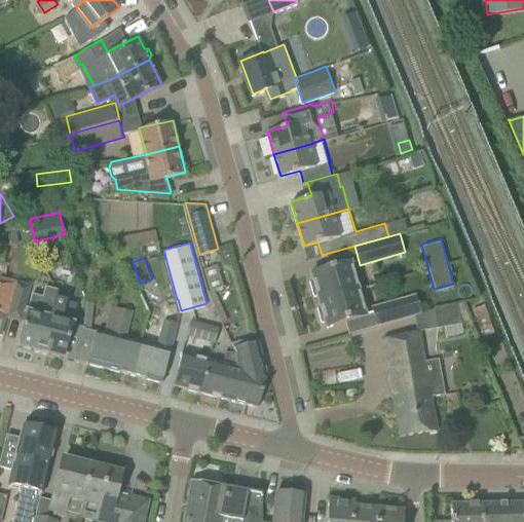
[(317,294),(319,299),(359,288),(350,261),(311,272),(312,277),(310,278),(314,295),(317,294)]
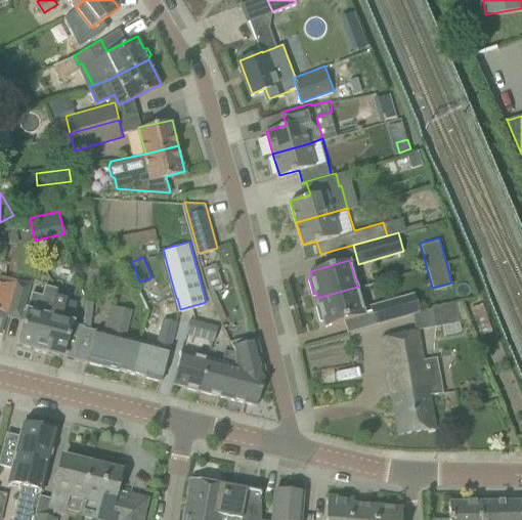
[(0,303),(10,306),(17,278),(0,273),(0,303)]
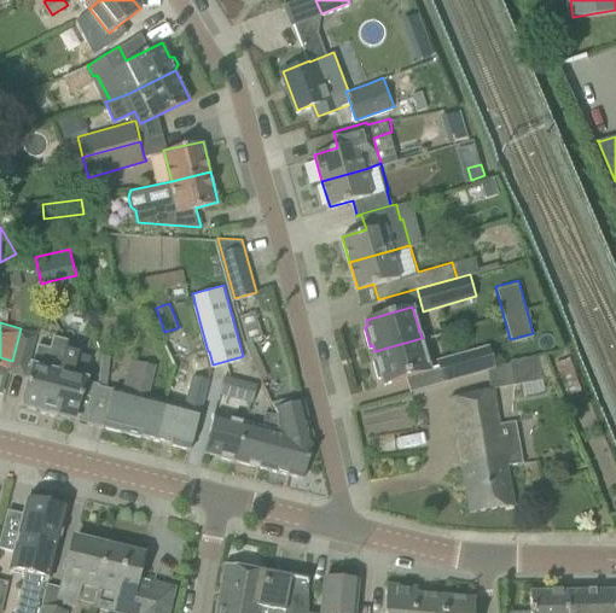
[(35,332),(21,328),(12,361),(27,365),(35,332)]
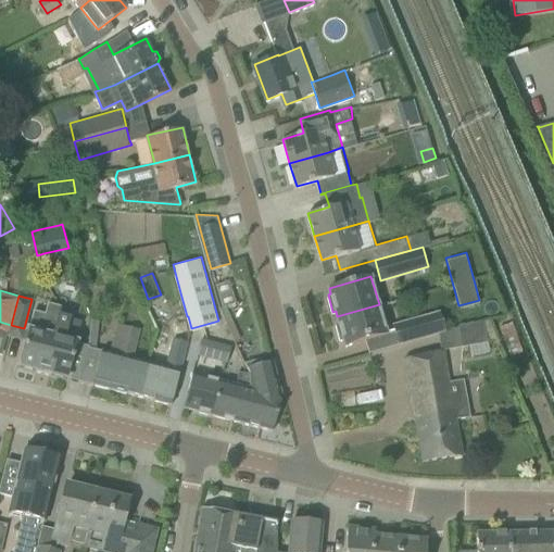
[(46,312),(34,309),(20,364),(43,369),(58,315),(61,304),(49,301),(46,312)]
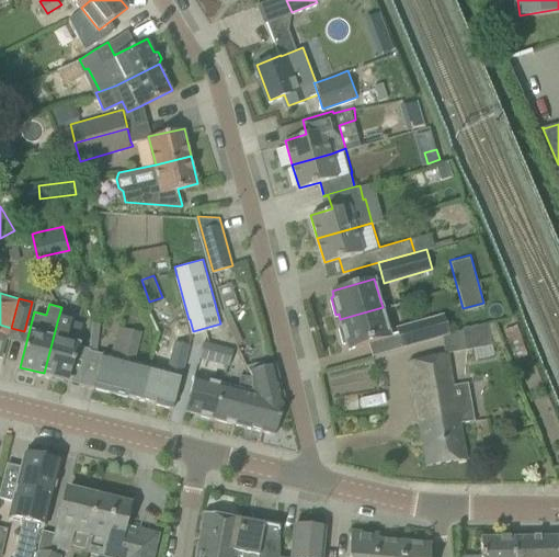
[(383,307),(340,319),(341,325),(339,325),(343,342),(346,341),(348,348),(390,334),(383,307)]
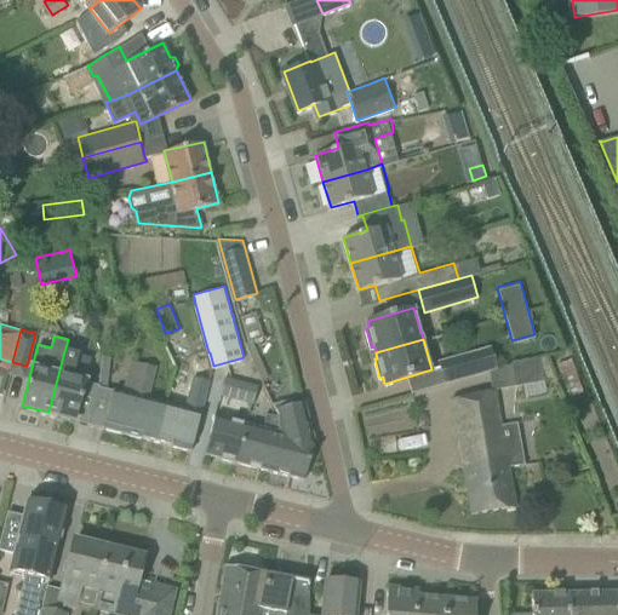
[(497,368),(491,344),(438,360),(445,383),(497,368)]
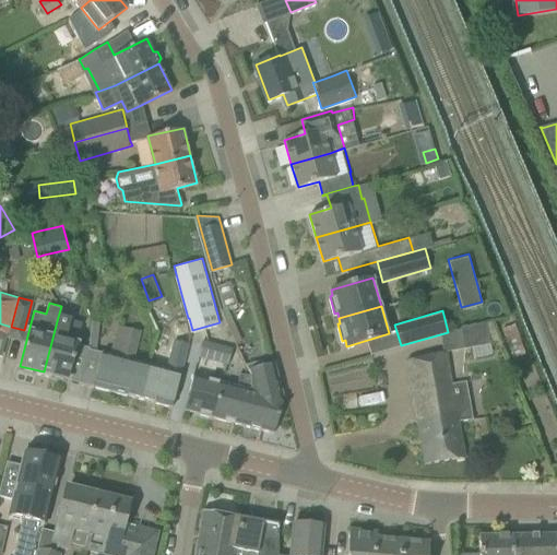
[(78,342),(76,342),(81,325),(80,322),(58,317),(44,372),(69,378),(78,342)]
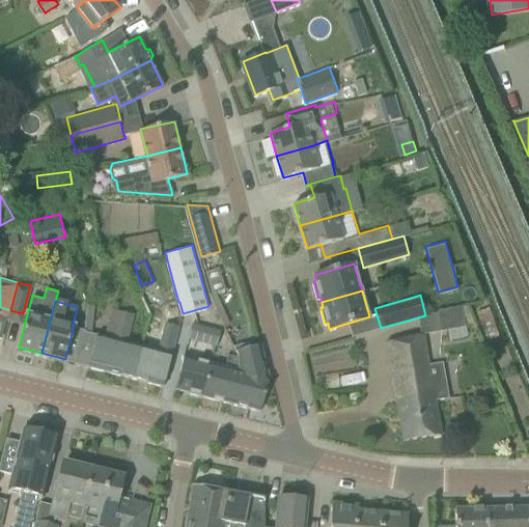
[(463,304),(439,309),(443,329),(467,325),(463,304)]
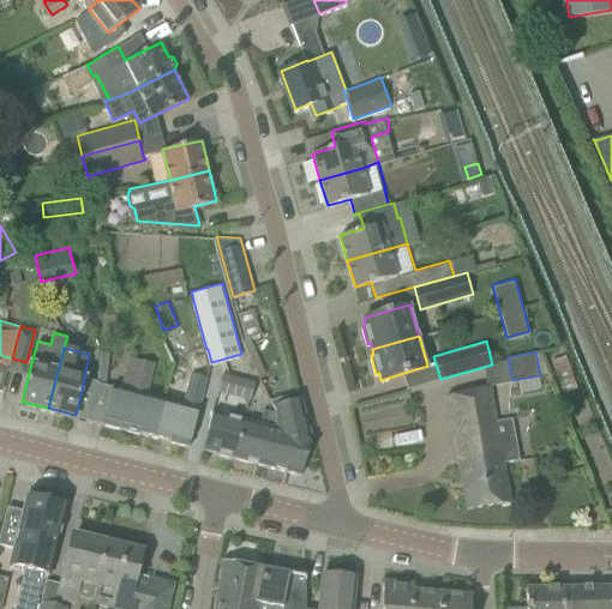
[(97,381),(89,418),(103,422),(137,430),(162,438),(167,417),(160,415),(165,397),(148,393),(145,392),(154,361),(132,355),(131,362),(129,363),(123,386),(113,384),(99,380),(97,381)]
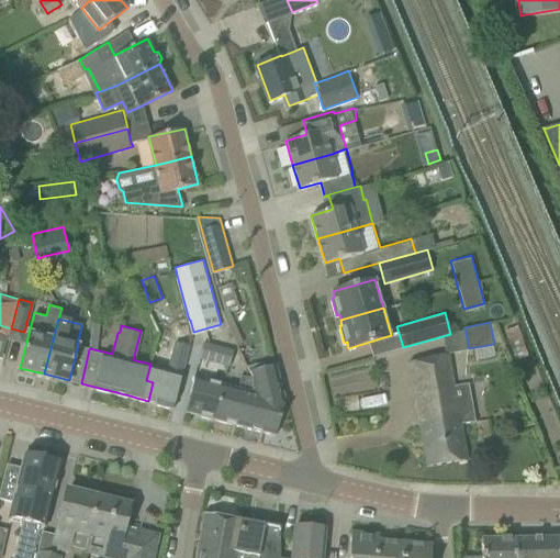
[(150,364),(146,380),(153,382),(148,401),(174,408),(179,386),(190,344),(175,339),(168,368),(150,364)]
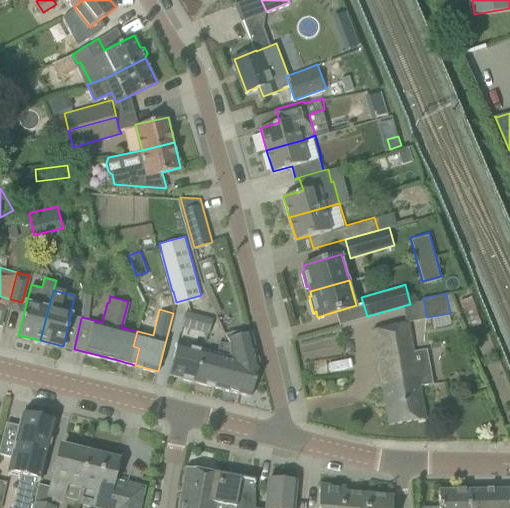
[(183,325),(210,332),(214,317),(187,310),(183,325)]
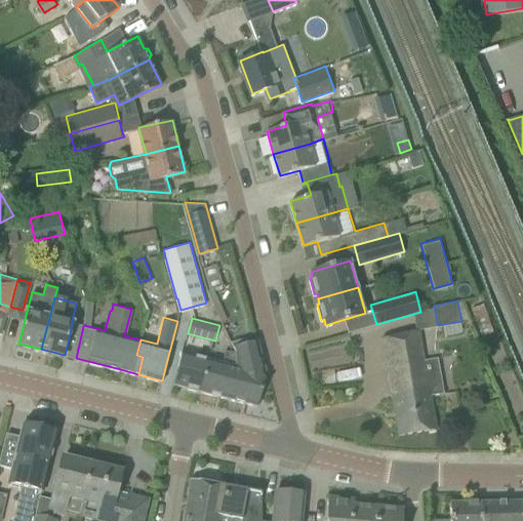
[(425,359),(418,329),(383,336),(400,433),(437,427),(431,394),(444,392),(438,356),(425,359)]
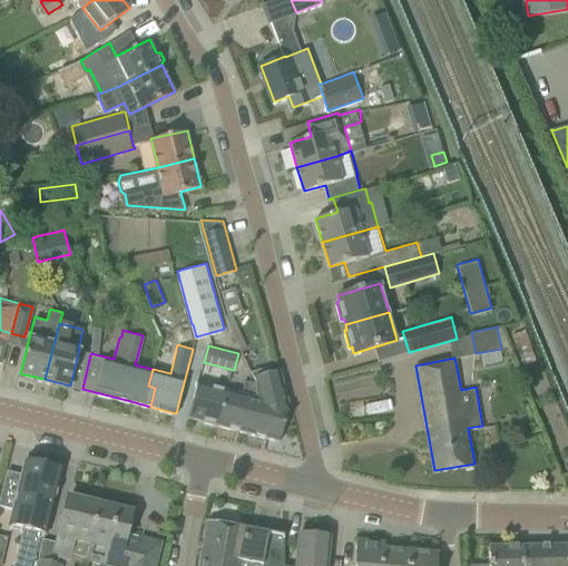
[(252,371),(256,381),(263,379),(250,431),(280,440),(289,406),(280,369),(271,371),(268,367),(252,371)]
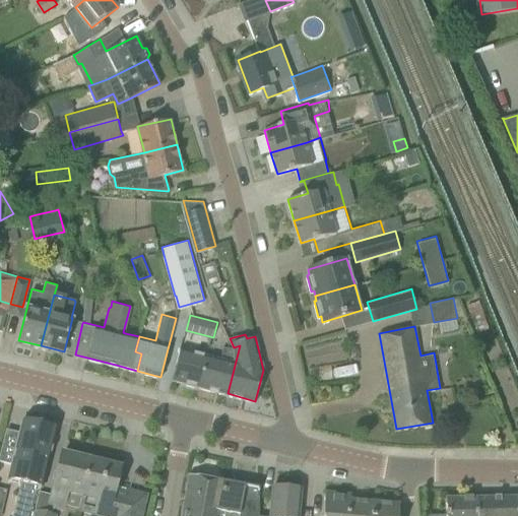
[(200,387),(228,393),(240,345),(234,347),(223,346),(221,359),(208,356),(200,387)]
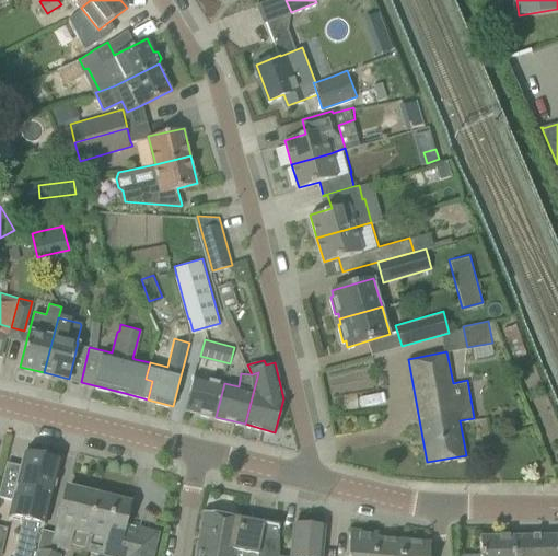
[(186,408),(216,417),(224,383),(194,375),(186,408)]
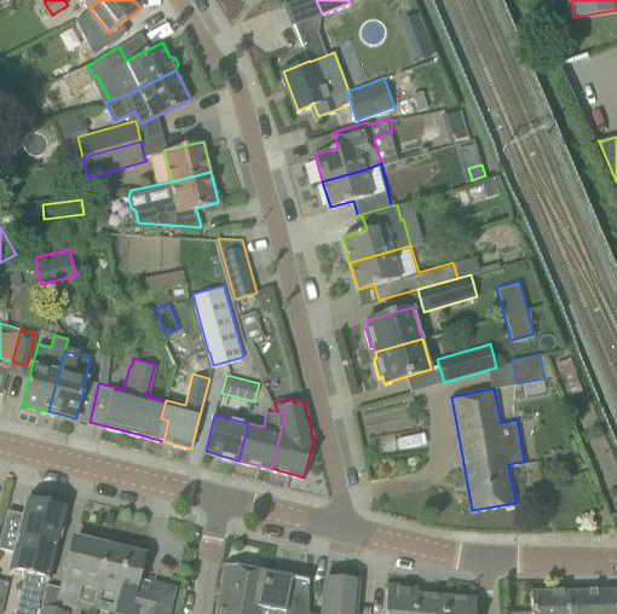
[(61,532),(67,508),(28,499),(16,550),(12,568),(27,572),(16,613),(41,613),(42,607),(61,532)]
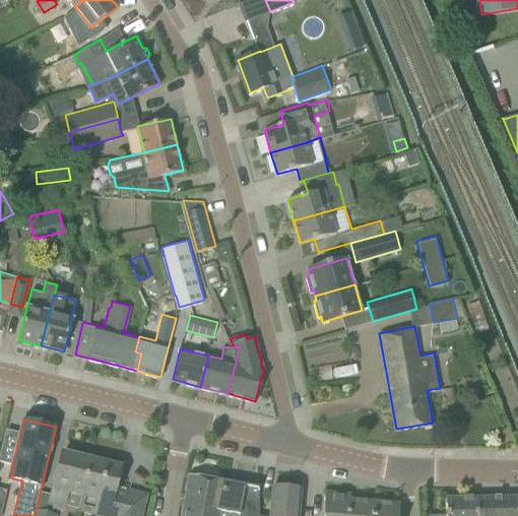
[(81,499),(91,459),(63,452),(50,504),(65,508),(68,496),(81,499)]
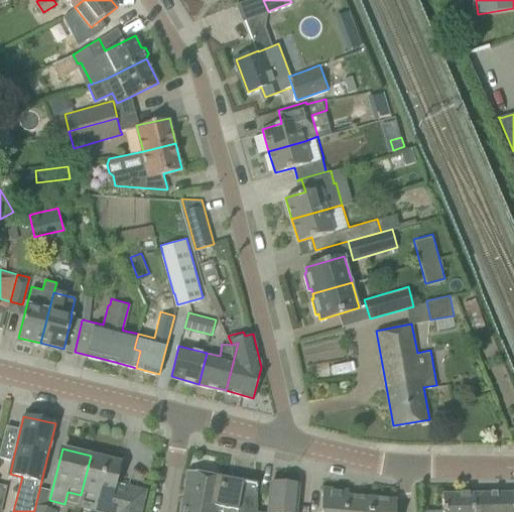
[(81,495),(79,503),(110,511),(140,511),(146,489),(126,484),(124,492),(112,489),(119,462),(91,456),(81,495)]
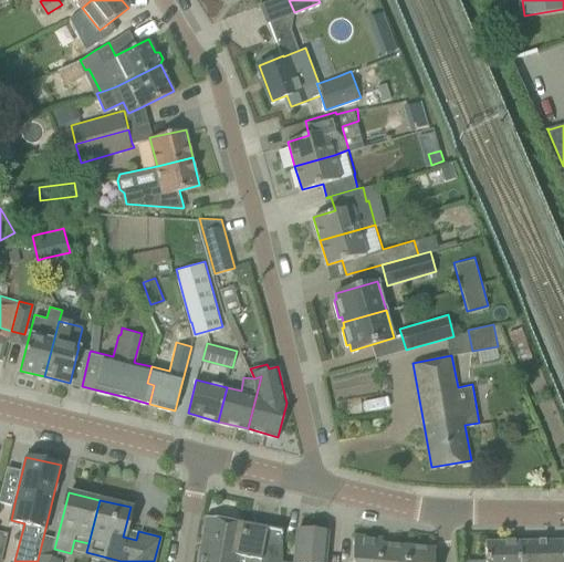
[(239,561),(247,523),(206,516),(198,557),(197,561),(239,561)]
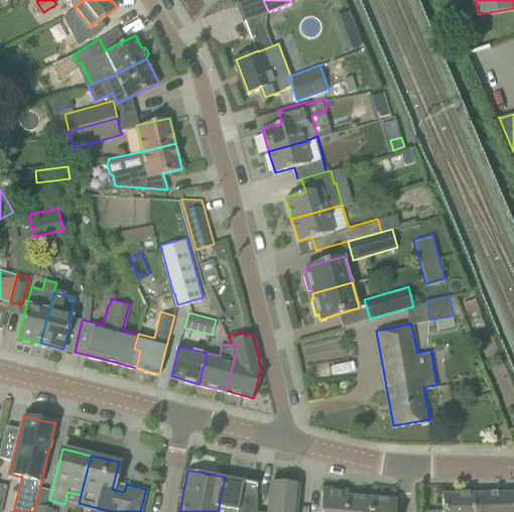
[(257,511),(258,511),(257,483),(225,477),(218,511),(257,511)]
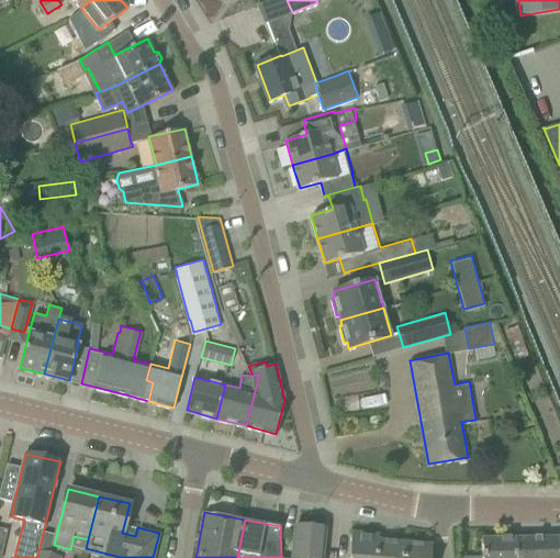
[(290,557),(281,557),(280,557),(323,557),(324,549),(325,527),(322,527),(323,524),(309,523),(309,526),(294,525),(291,557),(290,557)]
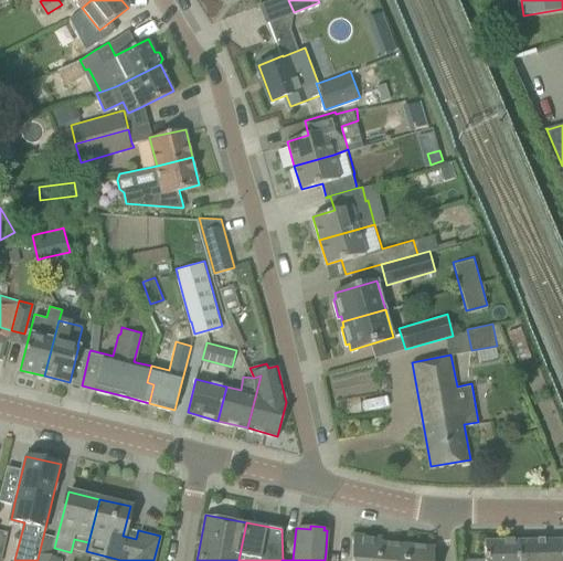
[(379,560),(381,536),(353,532),(351,554),(352,560),(350,560),(379,560)]
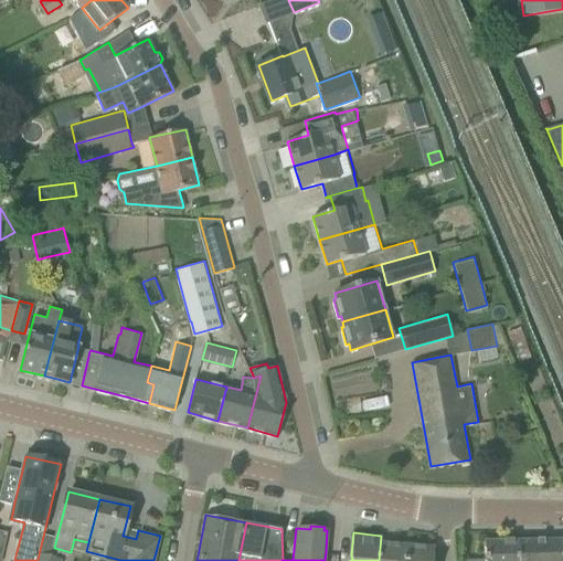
[(382,536),(381,536),(379,560),(405,560),(407,543),(381,541),(382,536)]
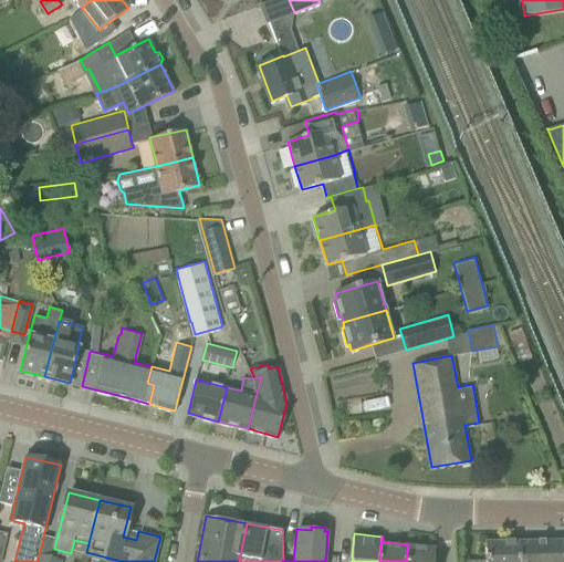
[(563,539),(519,540),(519,561),(563,561),(563,539)]
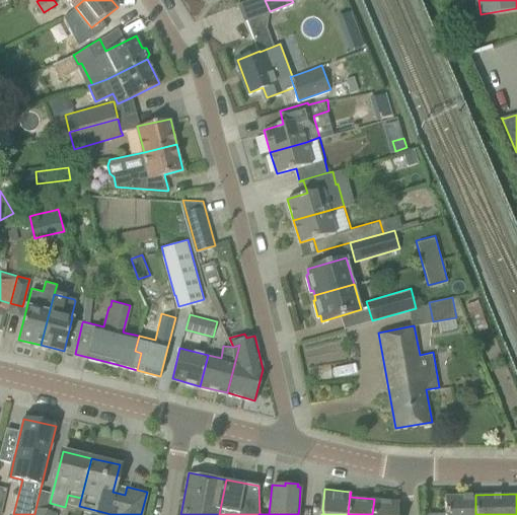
[(475,514),(475,495),(445,495),(445,512),(428,512),(428,514),(475,514)]
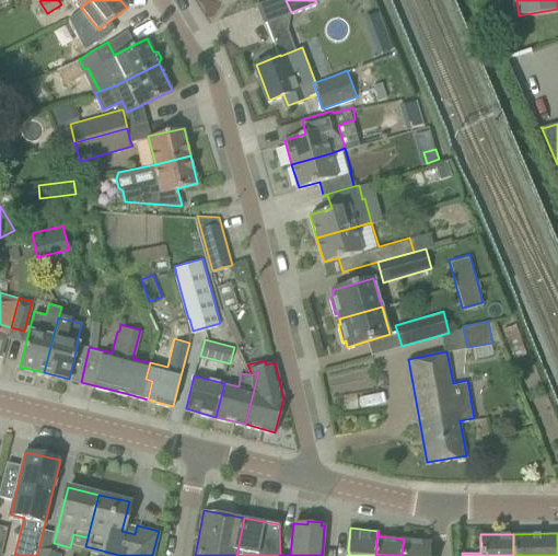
[(429,555),(431,542),(404,539),(402,555),(429,555)]
